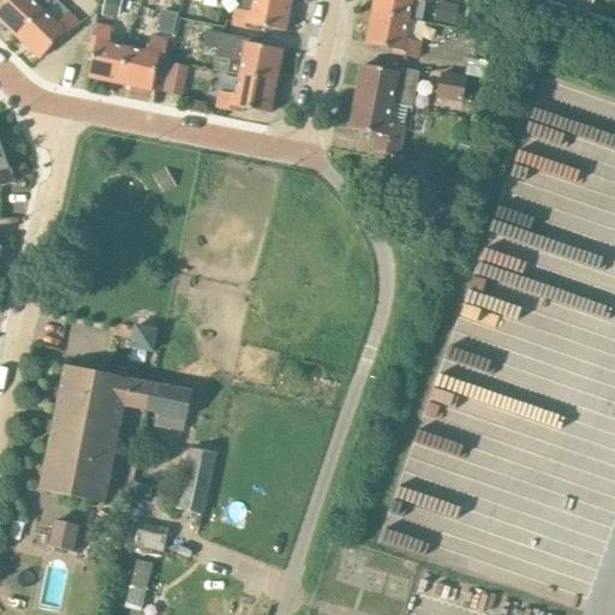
[(42,11),(43,12),(51,3),(47,0),(7,0),(0,7),(0,21),(17,37),(42,11)]
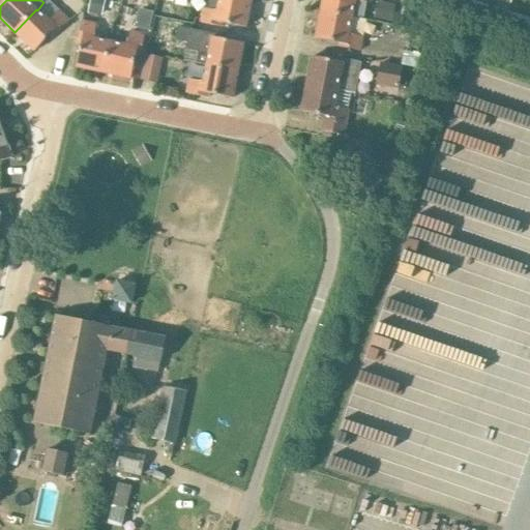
[(91,0),(88,15),(102,18),(106,0),(105,0),(91,0)]
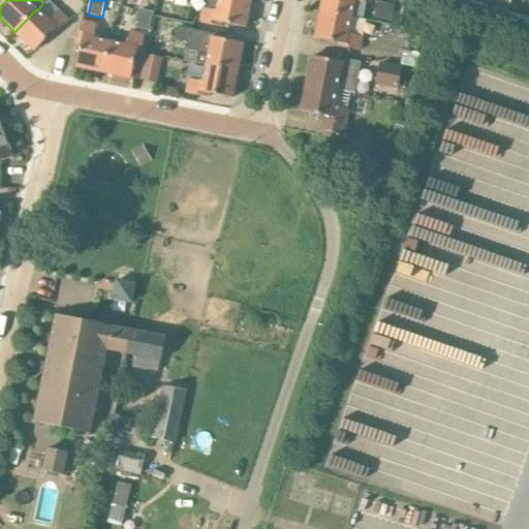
[(246,28),(251,0),(248,0),(211,0),(209,10),(203,9),(200,23),(222,27),(222,24),(246,28)]
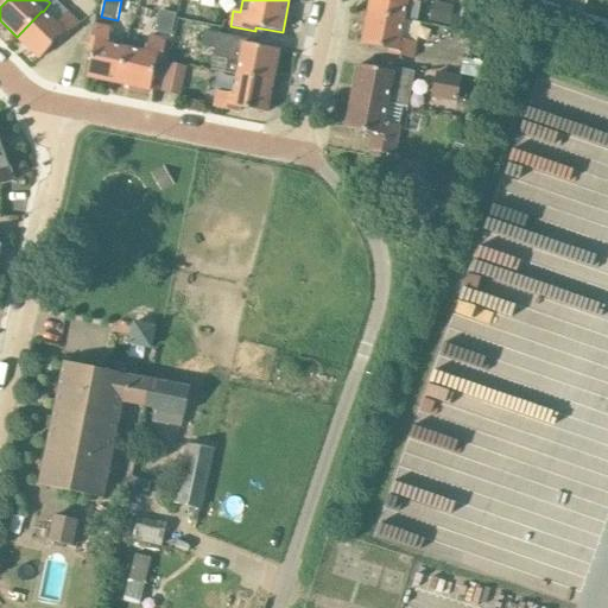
[(369,0),(368,11),(368,13),(404,20),(405,11),(417,13),(419,2),(424,4),(424,0),(369,0)]
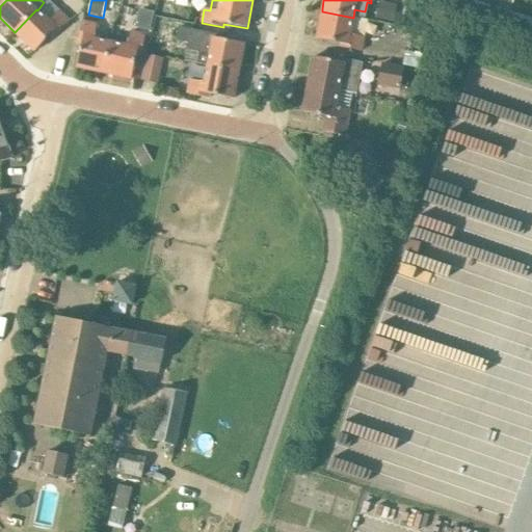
[(392,21),(396,5),(380,1),(376,18),(392,21)]
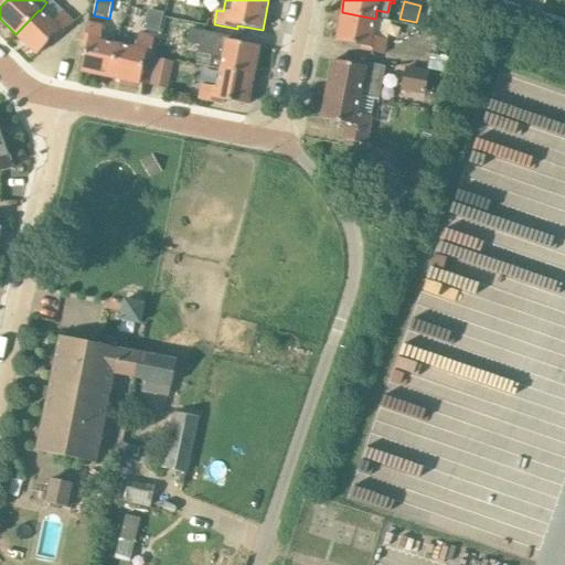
[(53,23),(40,11),(39,10),(16,34),(38,55),(54,36),(57,40),(74,23),(63,12),(53,23)]
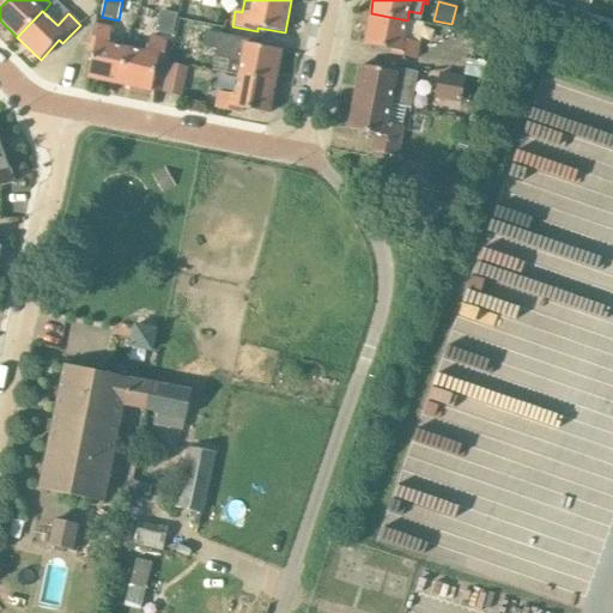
[(407,20),(371,13),(364,44),(393,50),(392,55),(416,60),(419,40),(404,37),(407,20)]
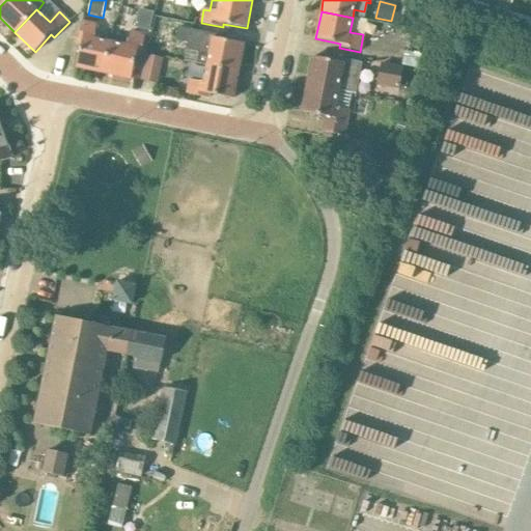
[(152,18),(134,15),(131,30),(149,33),(152,18)]
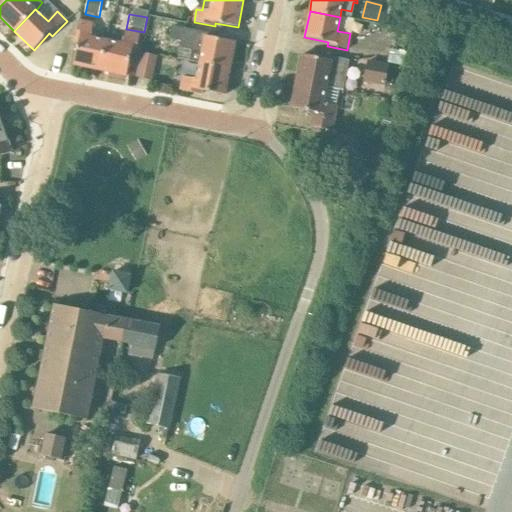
[(100,71),(107,41),(90,37),(93,24),(79,21),(74,42),(78,43),(74,65),(100,71)]
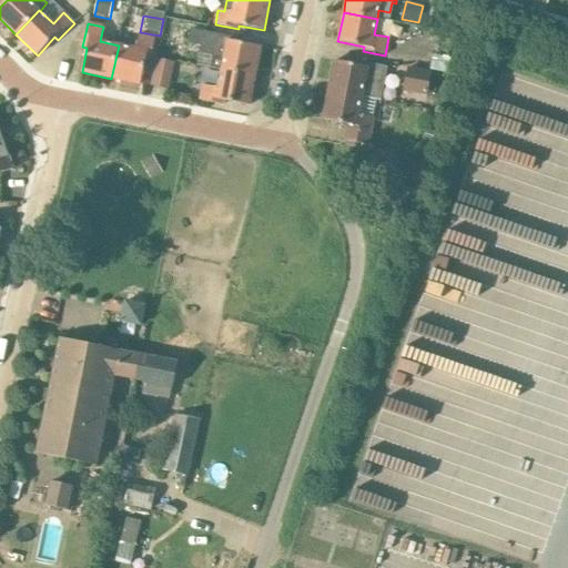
[(211,68),(222,70),(254,77),(261,47),(235,42),(236,39),(191,29),(189,42),(202,46),(200,54),(213,57),(211,68)]
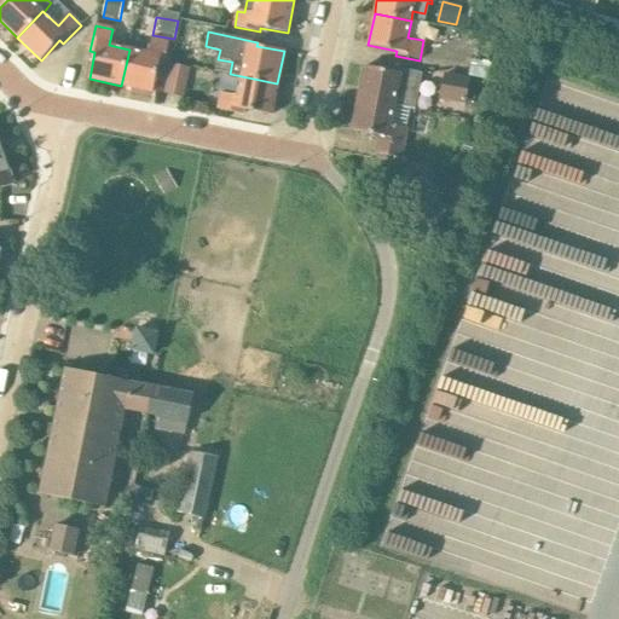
[(129,50),(121,86),(152,93),(158,65),(163,67),(169,41),(152,38),(149,53),(129,50)]
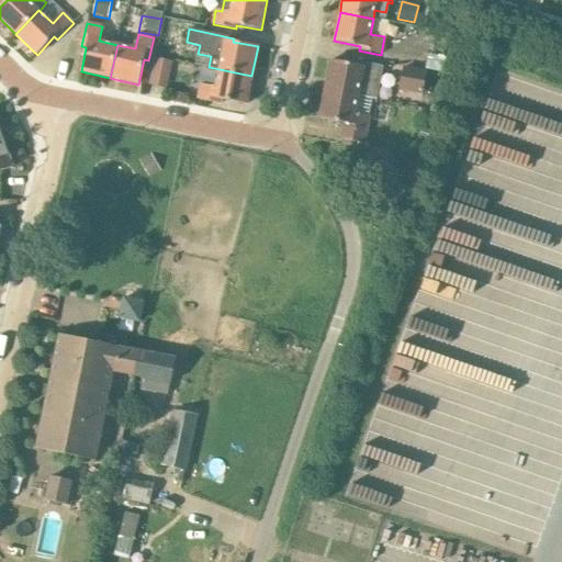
[(442,71),(444,57),(428,55),(426,68),(442,71)]
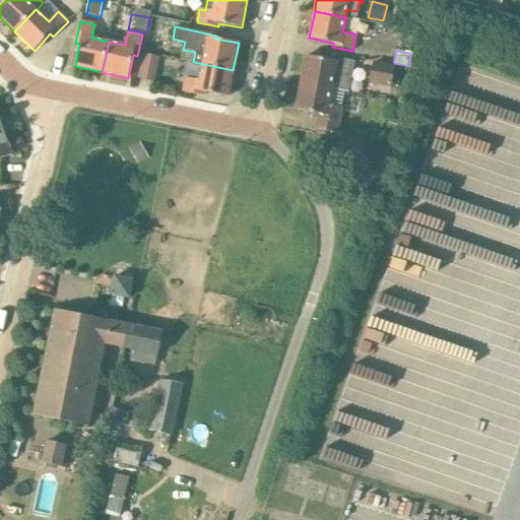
[(152,82),(157,59),(144,55),(138,79),(152,82)]
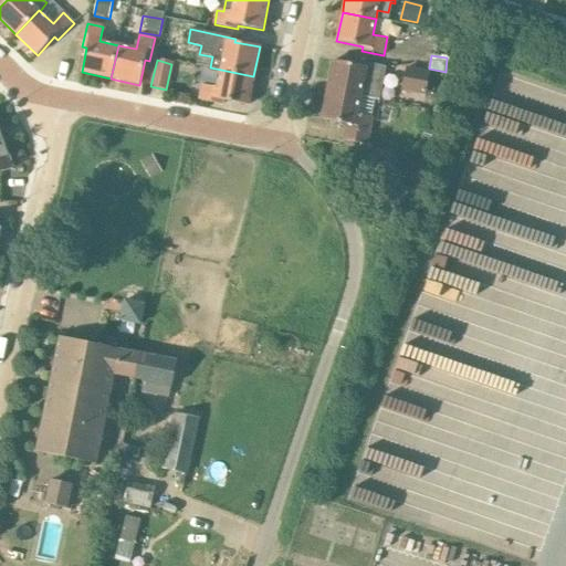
[(327,88),(327,90),(360,96),(362,95),(379,98),(386,65),(359,61),(358,66),(333,61),(327,88)]
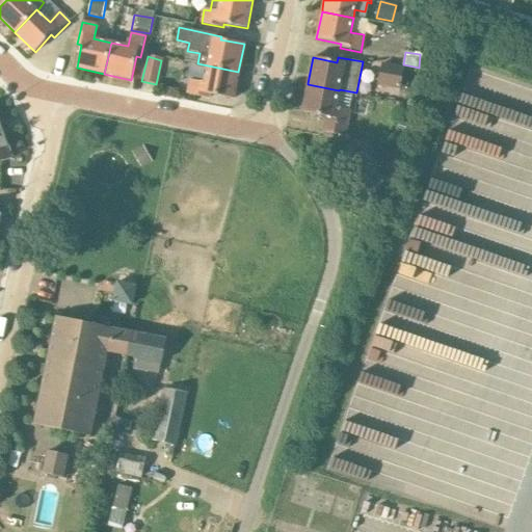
[(233,100),(238,72),(208,65),(205,82),(190,80),(187,94),(210,99),(210,95),(233,100)]
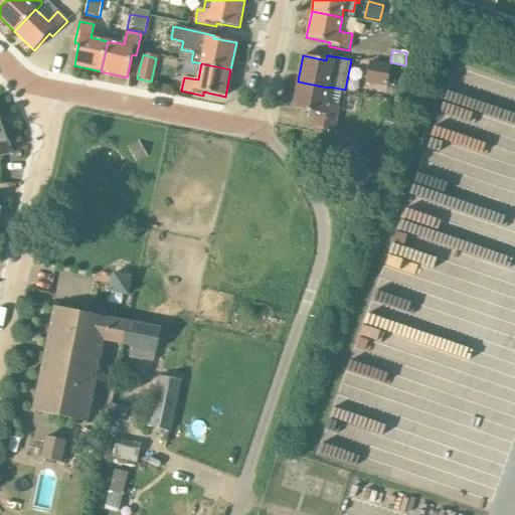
[(371,63),(367,82),(389,88),(394,67),(371,63)]
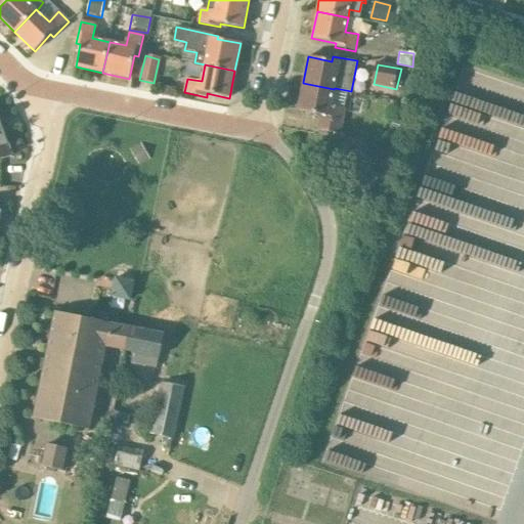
[(455,74),(455,97),(505,98),(506,74),(455,74)]
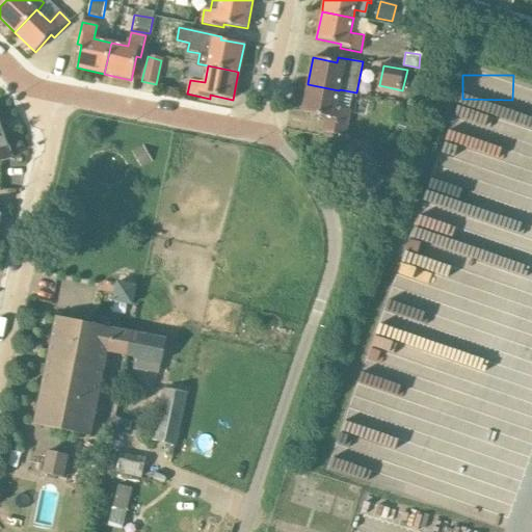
[(349,111),(352,94),(339,90),(308,84),(302,112),(325,116),(322,132),(345,136),(350,111),(349,111)]
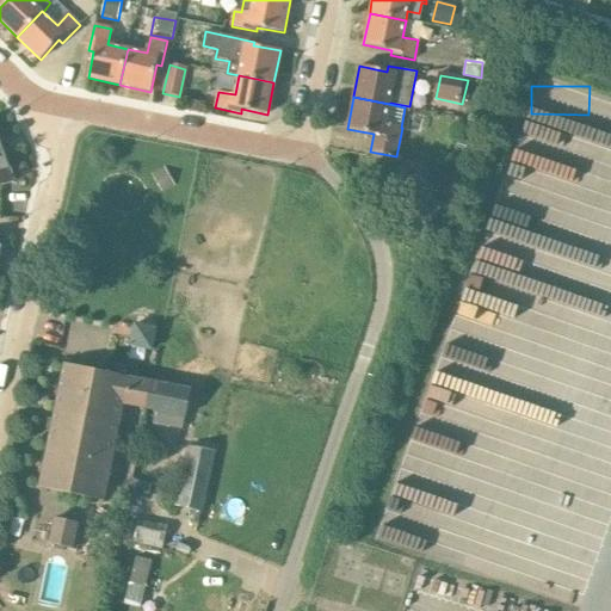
[(4,152),(0,153),(0,186),(14,183),(4,152)]
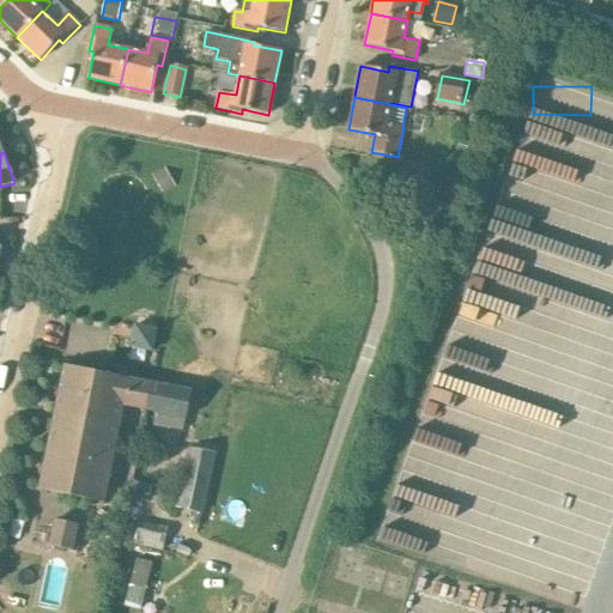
[(438,167),(432,181),(444,186),(449,171),(438,167)]
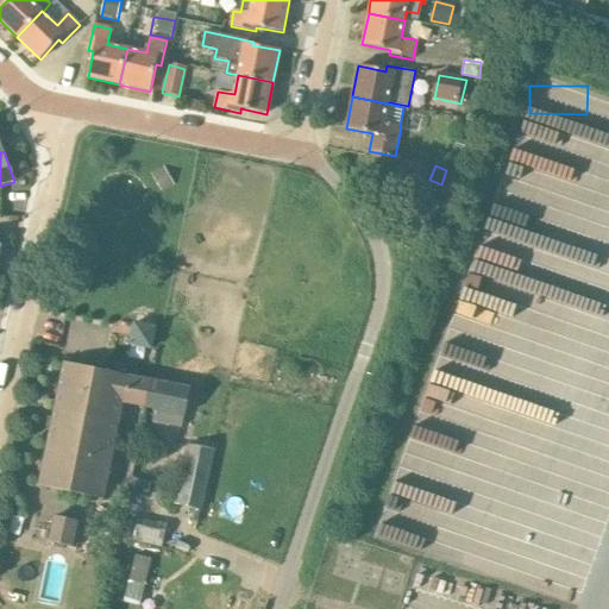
[(155,333),(135,328),(131,350),(151,353),(155,333)]
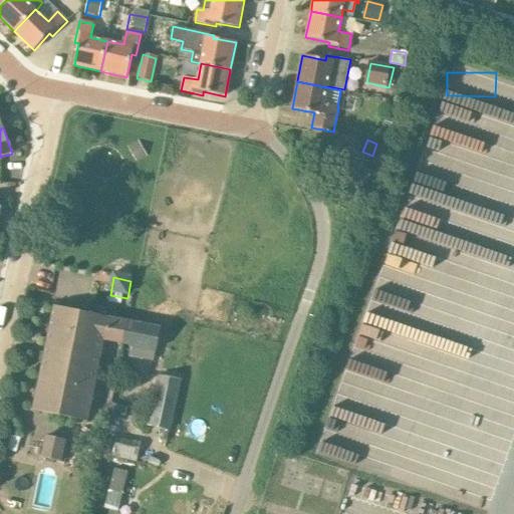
[(124,344),(130,322),(108,317),(54,305),(32,411),(88,423),(103,340),(124,344)]
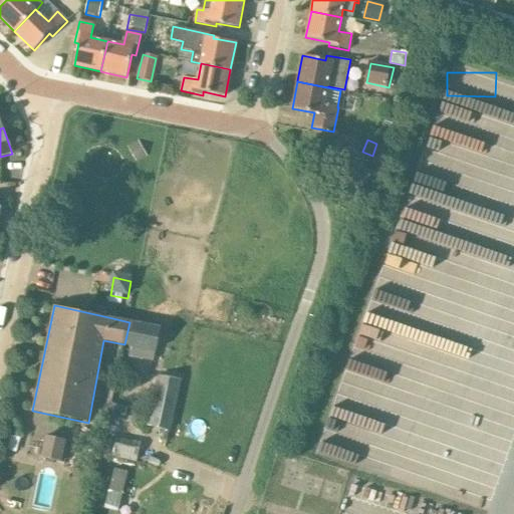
[(130,322),(124,344),(131,345),(127,356),(154,362),(156,351),(161,328),(130,322)]
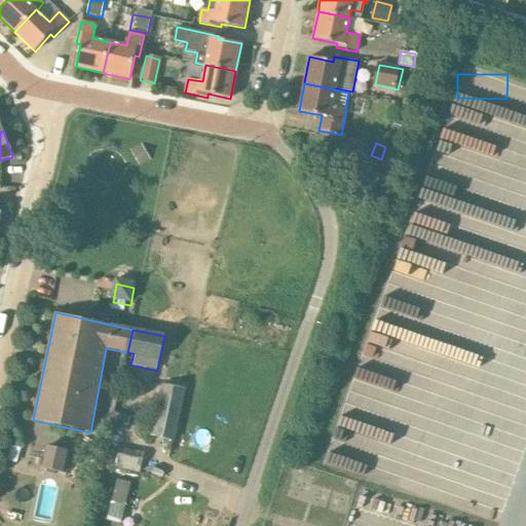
[(150,419),(147,435),(175,441),(186,388),(160,383),(153,419),(150,419)]
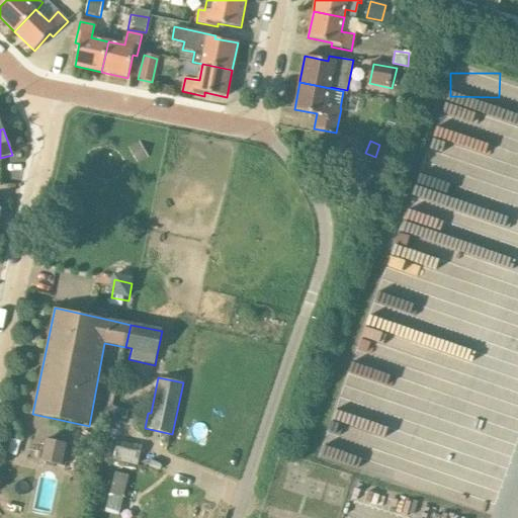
[(47,438),(41,462),(62,465),(67,441),(47,438)]
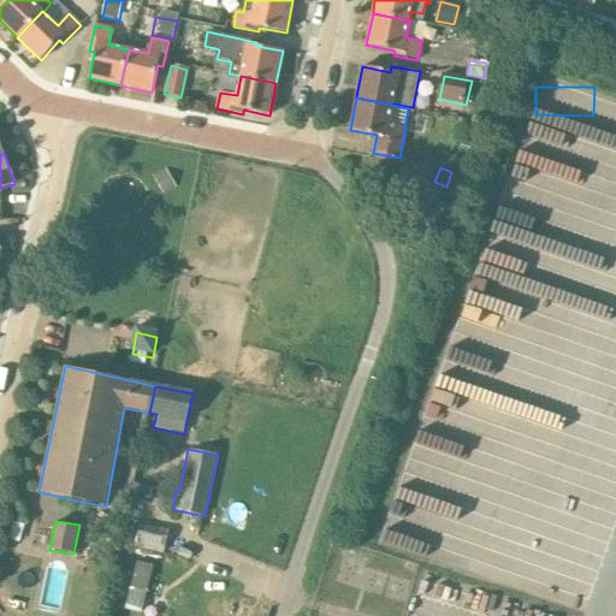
[(134,550),(137,531),(124,528),(120,548),(134,550)]
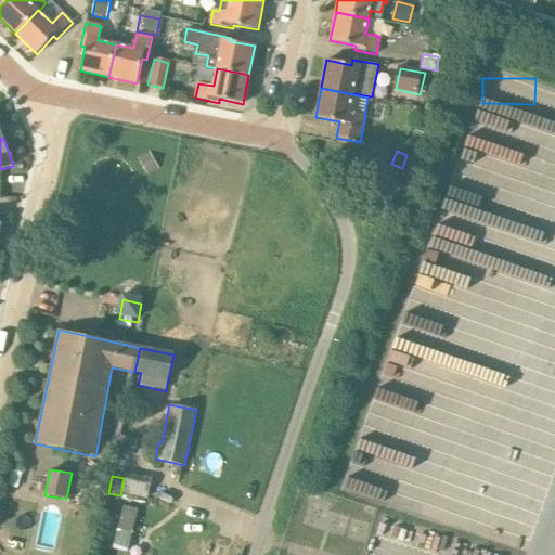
[(150,495),(152,483),(127,479),(125,491),(150,495)]
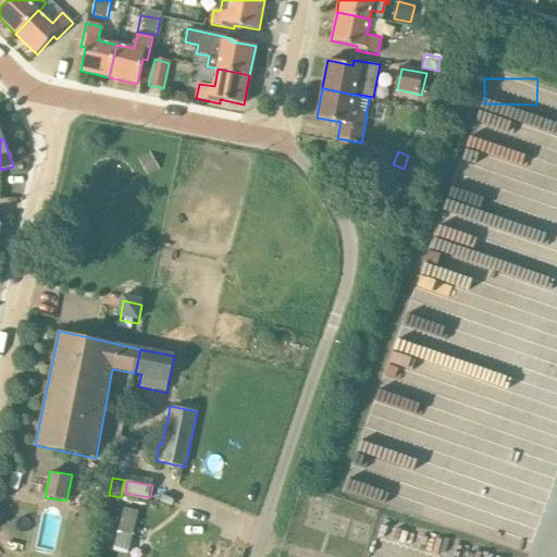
[(124,506),(113,549),(130,553),(140,510),(124,506)]
